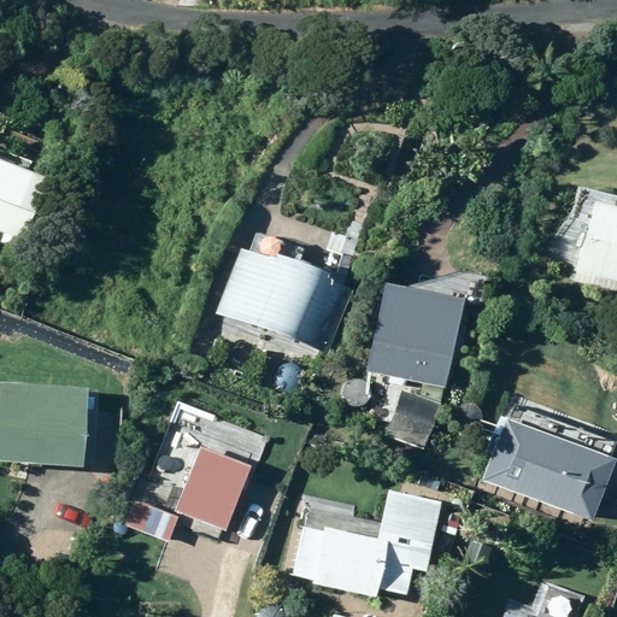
[(48,178),(0,158),(0,234),(1,233),(22,241),(48,178)]
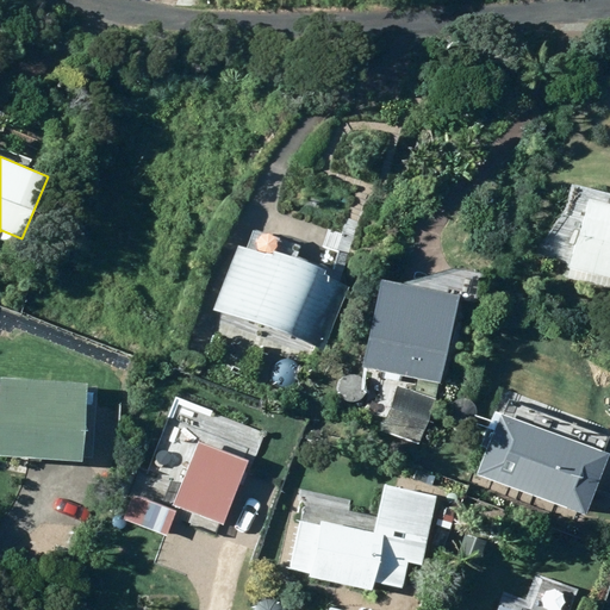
[(609,204),(589,199),(570,277),(609,286),(609,204)]
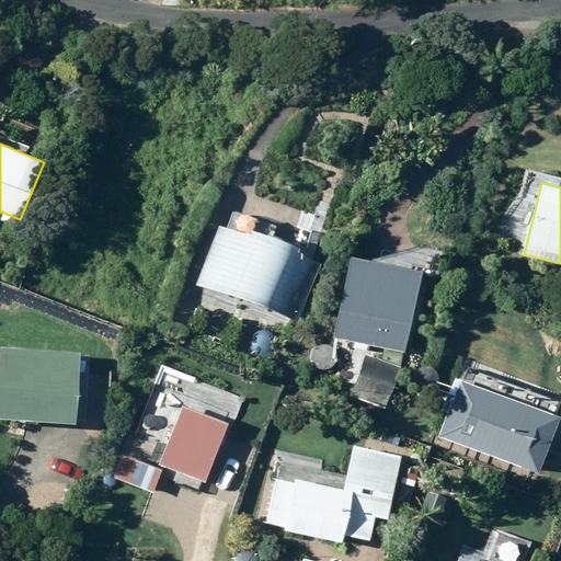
[(197,284),(300,321),(321,264),(218,226),(197,284)]
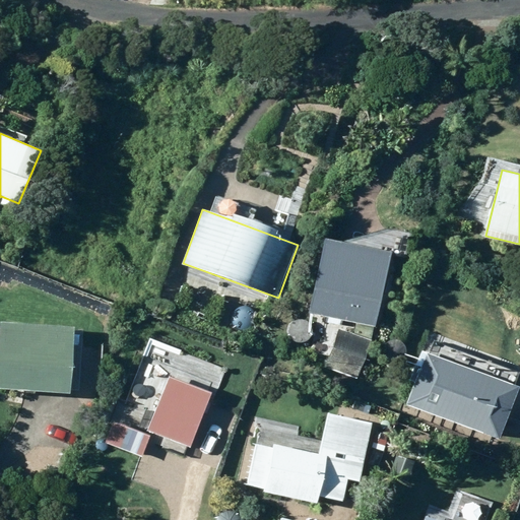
[(310,314),(376,327),(391,253),(325,239),(310,314)]
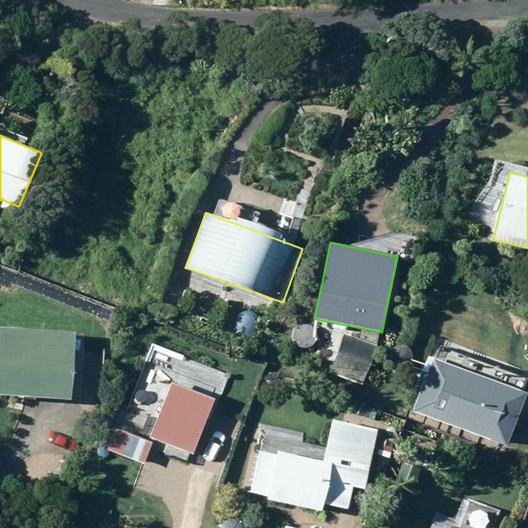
[(0,395),(72,400),(72,394),(78,395),(81,343),(75,343),(75,332),(0,327),(0,395)]
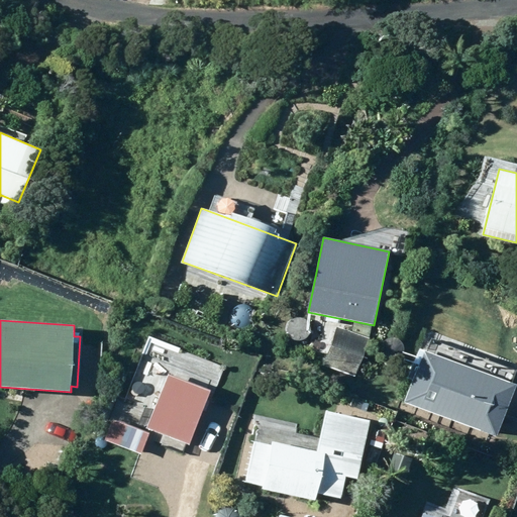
[(370,340),(338,327),(323,363),(355,376),(370,340)]
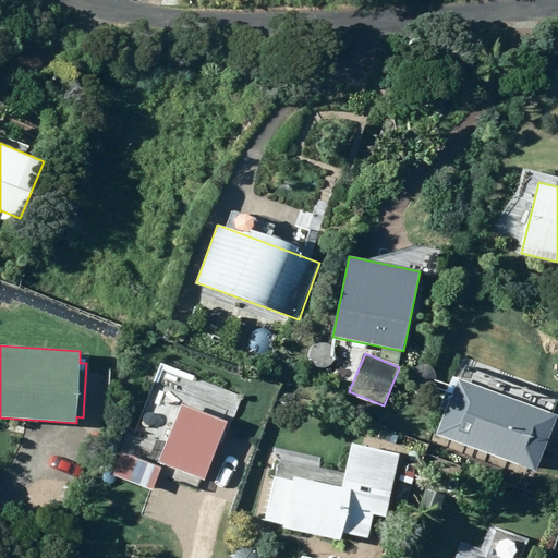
[(434,439),(533,478),(554,427),(453,387),(452,391),(447,389),(440,407),(447,409),(434,439)]
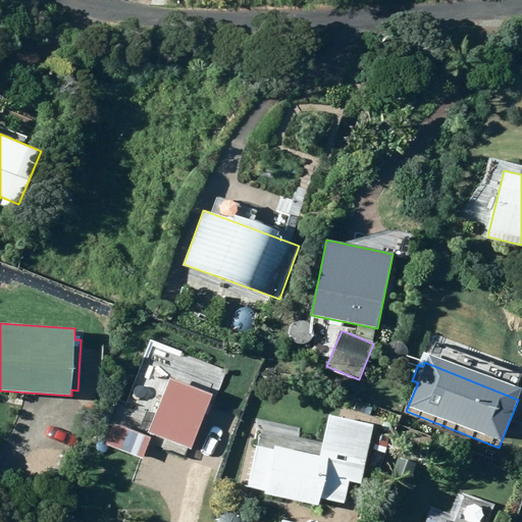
[(213,395),(160,374),(147,410),(119,401),(103,444),(143,458),(148,442),(185,457),(189,448),(193,449),(213,395)]
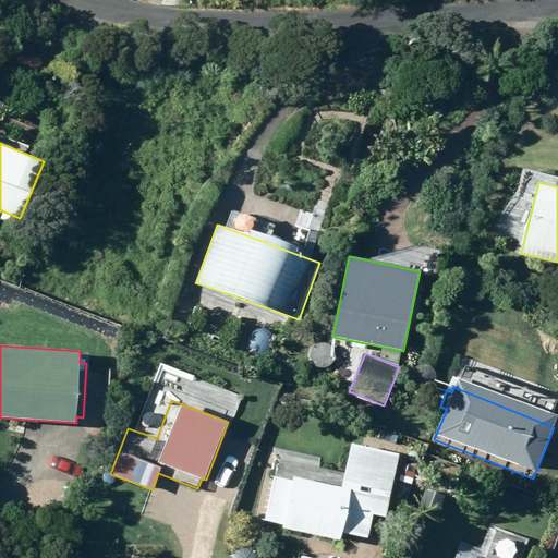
[(289,517),(365,533),(371,507),(346,501),(348,492),(298,480),(289,517)]
